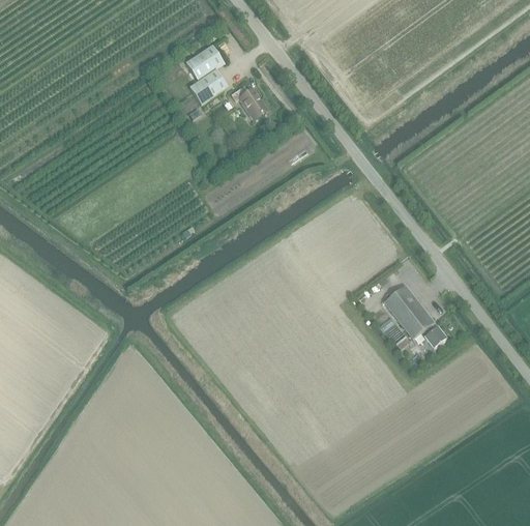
[(225,63),(213,46),(212,45),(185,62),(198,81),(189,86),(201,104),(228,86),(215,68),(225,63)]
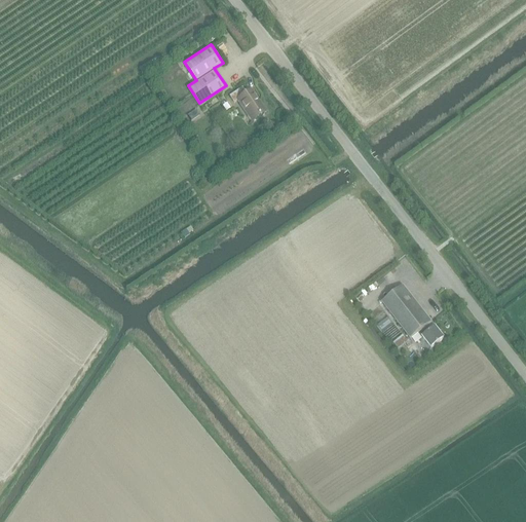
[(242,84),(229,92),(234,100),(237,98),(252,119),(267,109),(252,86),(247,90),(242,84)]
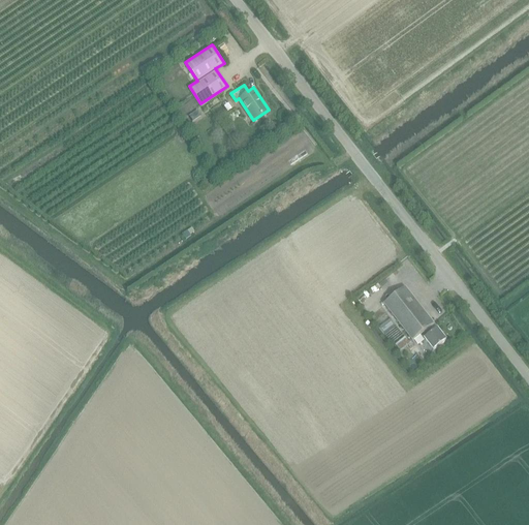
[(434,345),(446,336),(407,283),(385,300),(413,337),(423,331),(434,345)]
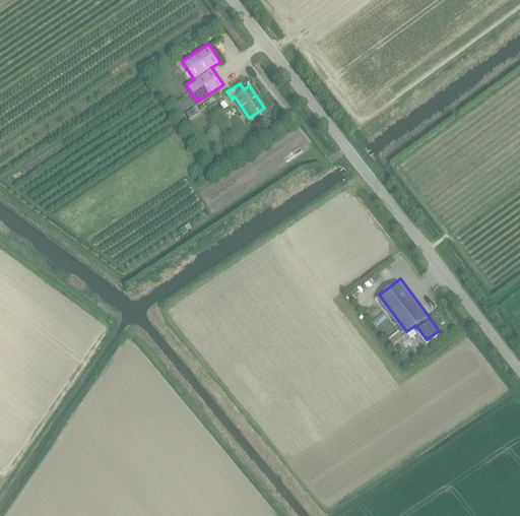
[(394,341),(403,334),(399,327),(389,335),(394,341)]
